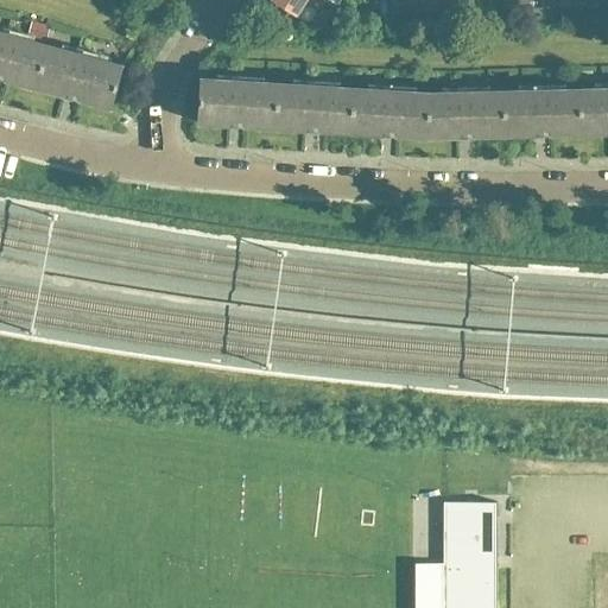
[(322,0),(271,0),(272,0),(296,14),(304,2),(317,10),(322,0)]
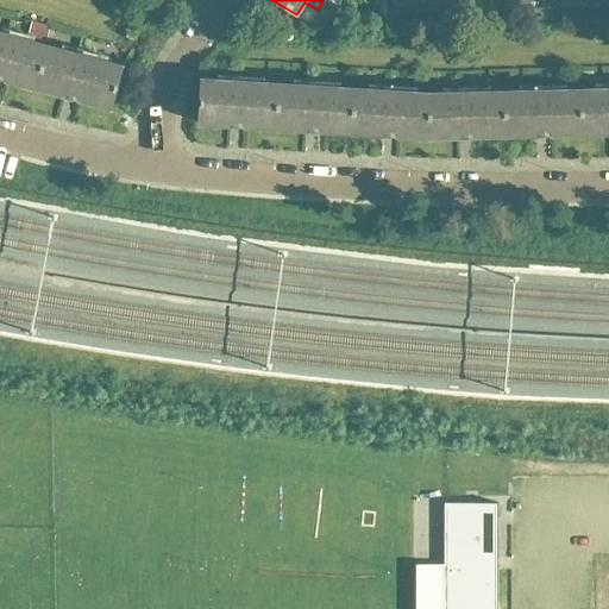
[(446,0),(447,11),(460,10),(459,0),(446,0)]
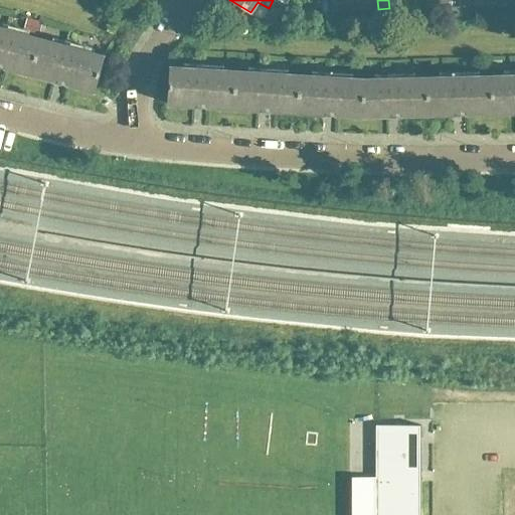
[(399,0),(388,0),(389,8),(400,8),(399,0)]
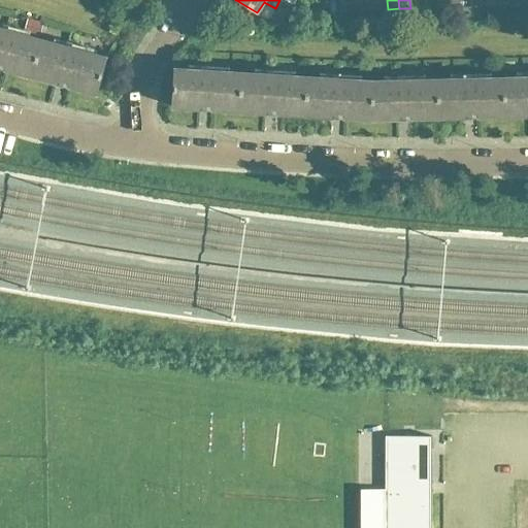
[(340,10),(352,10),(351,1),(339,2),(340,10)]
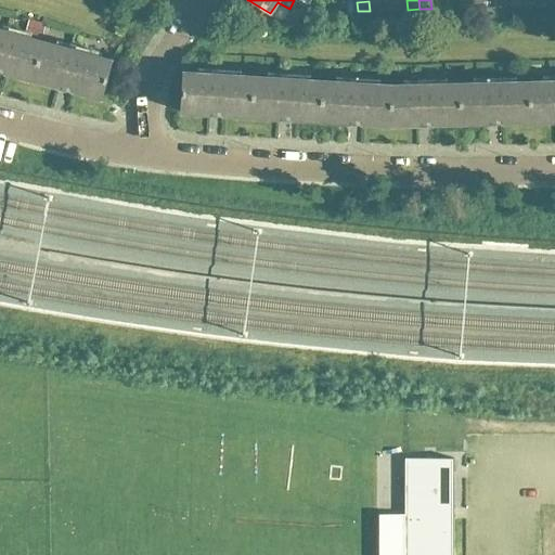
[(381,1),(369,1),(370,11),(382,11),(381,1)]
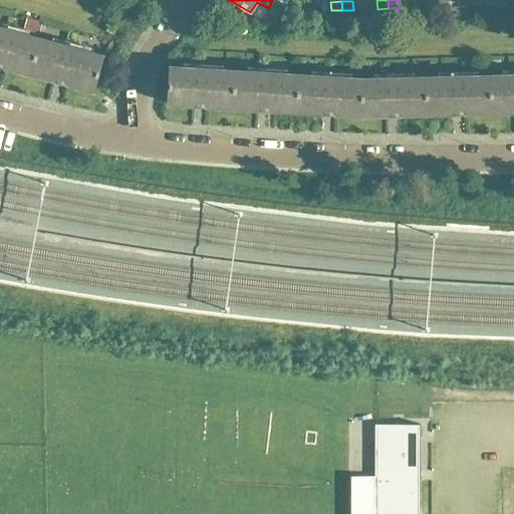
[(287,20),(294,11),(286,6),(280,15),(287,20)]
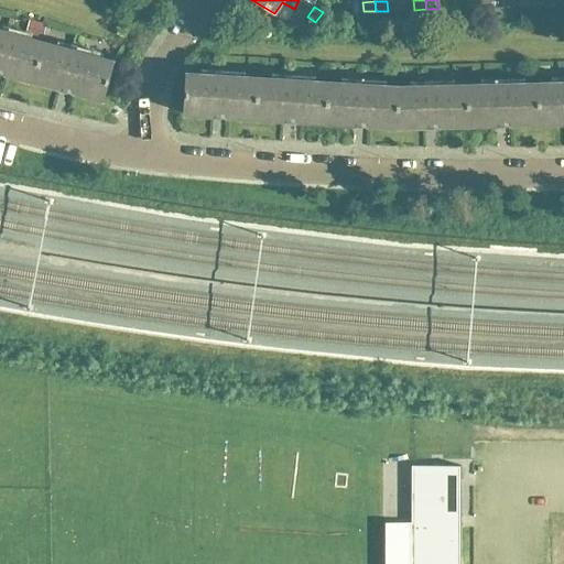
[(0,72),(31,80),(42,41),(0,30),(0,72)]
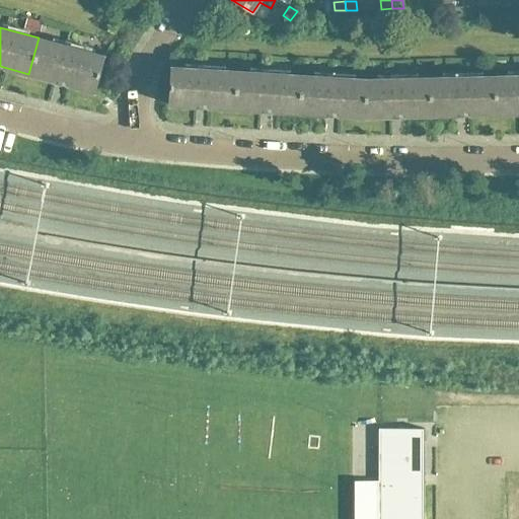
[(93,91),(103,56),(39,38),(28,74),(61,83),(93,91)]
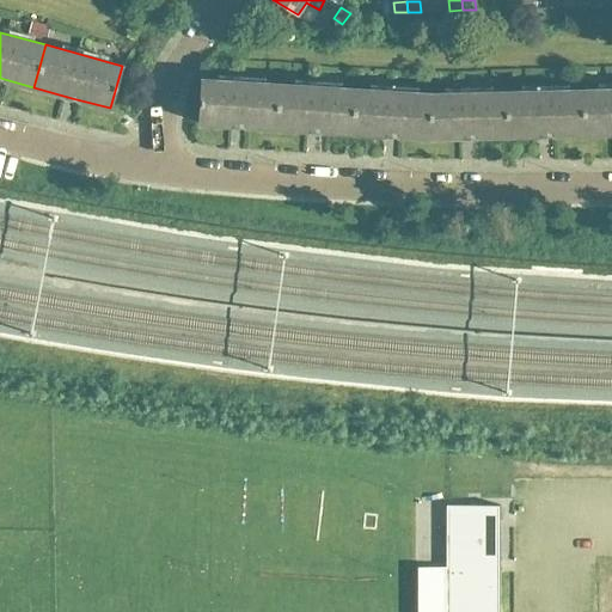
[(277,128),(281,84),(203,79),(201,123),(238,126),(277,128)]
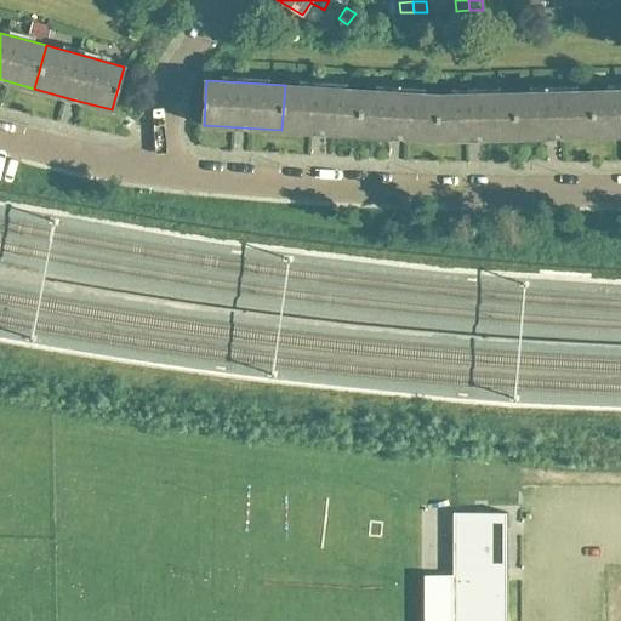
[(360,135),(363,91),(285,85),(281,130),(318,132),(360,135)]
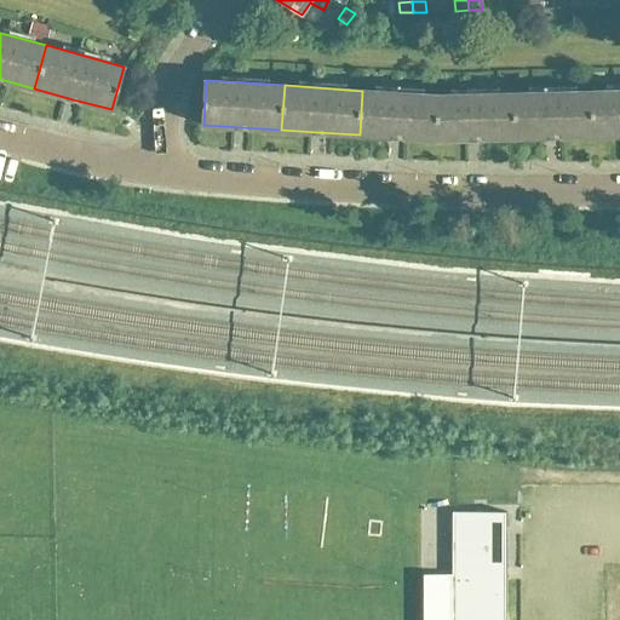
[(619,90),(591,91),(592,136),(619,135),(619,90)]
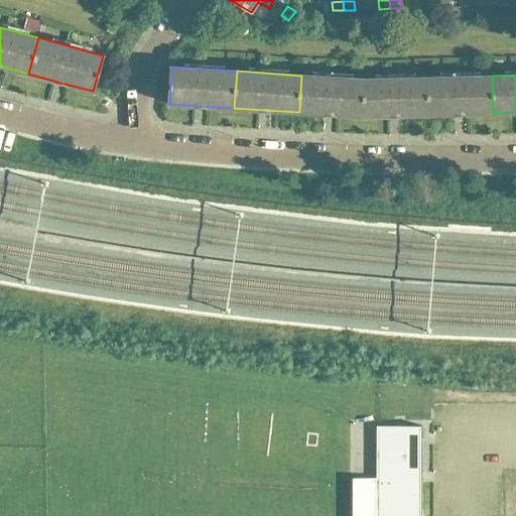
[(364,117),(366,80),(301,76),(299,112),(329,114),(364,117)]
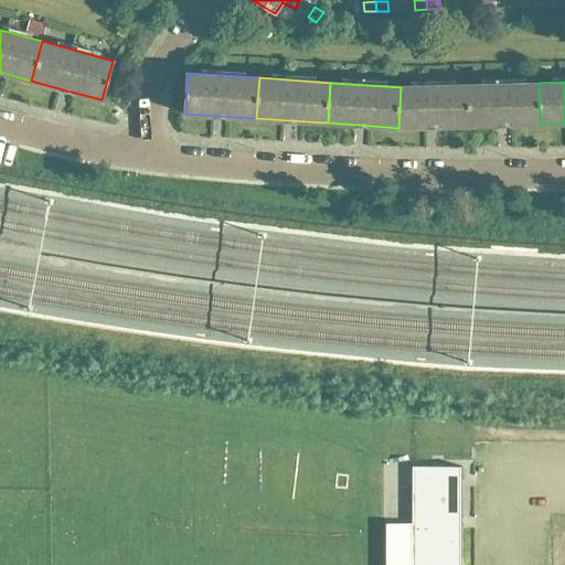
[(540,124),(539,83),(468,85),(469,126),(501,125),(540,124)]
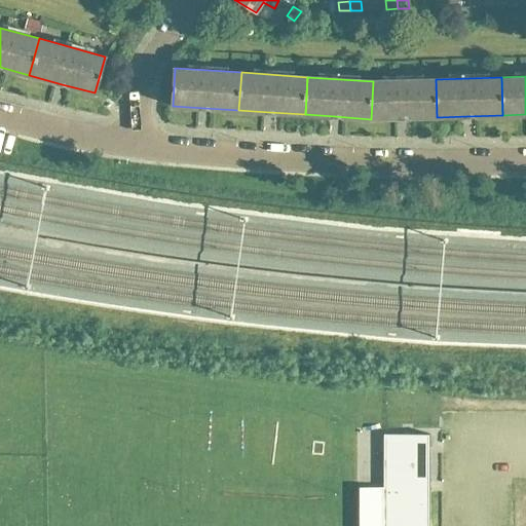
[(437,117),(436,79),(378,81),(373,81),(371,119),(378,119),(403,118),(437,117)]
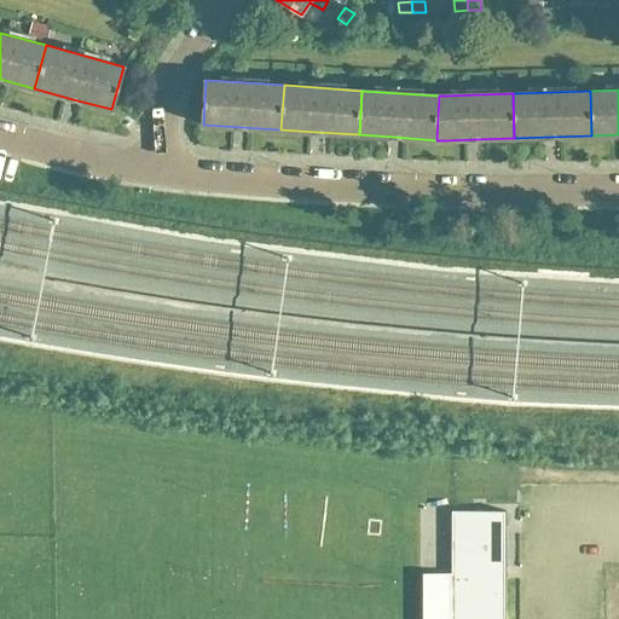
[(451,512),(452,618),(504,618),(503,510),(451,512)]
